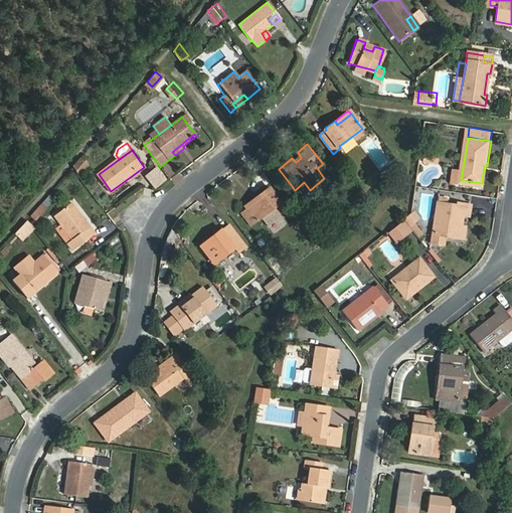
[(428,151),(427,160),(443,162),(443,153),(428,151)]
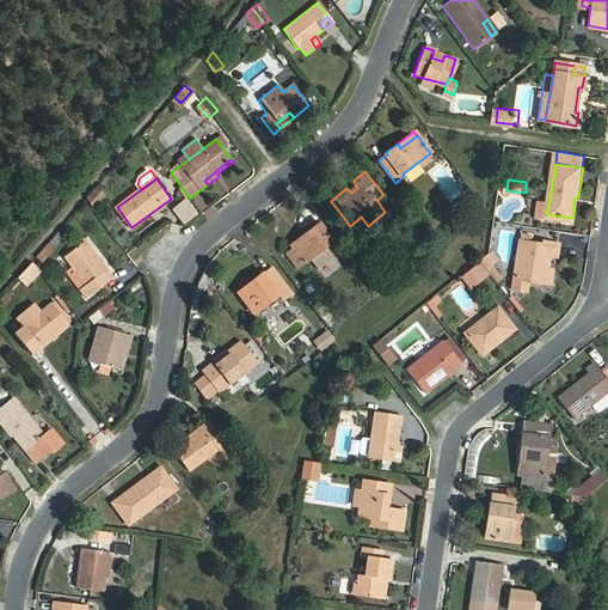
[(357,188),(354,182),(347,188),(351,193),(357,188)]
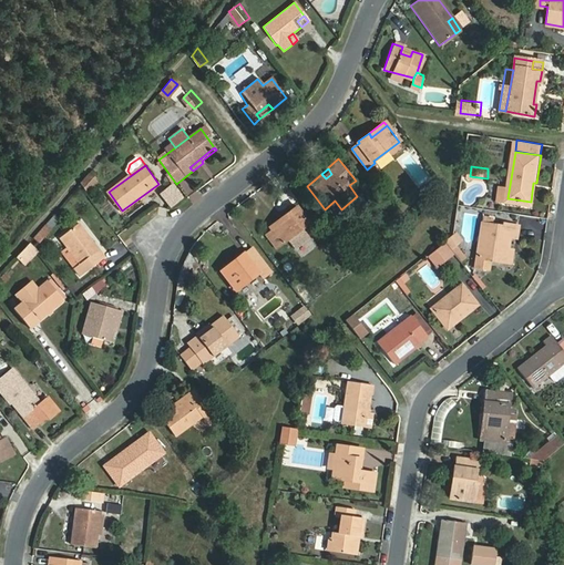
[(95,182),(88,175),(80,185),(85,193),(95,182)]
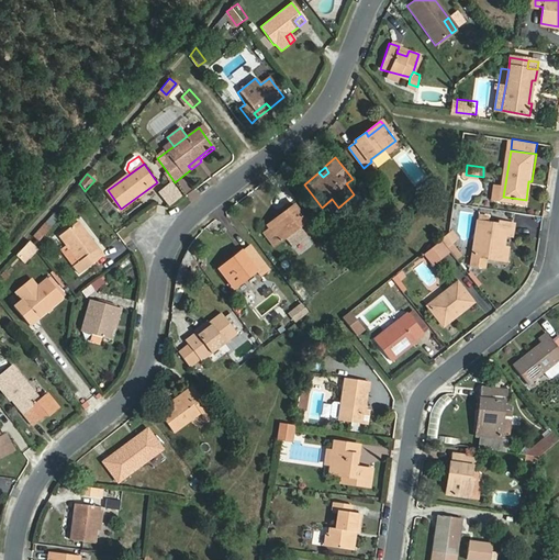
[(503,197),(504,187),(495,186),(494,199),(527,204),(532,181),(528,181),(526,200),(503,197)]
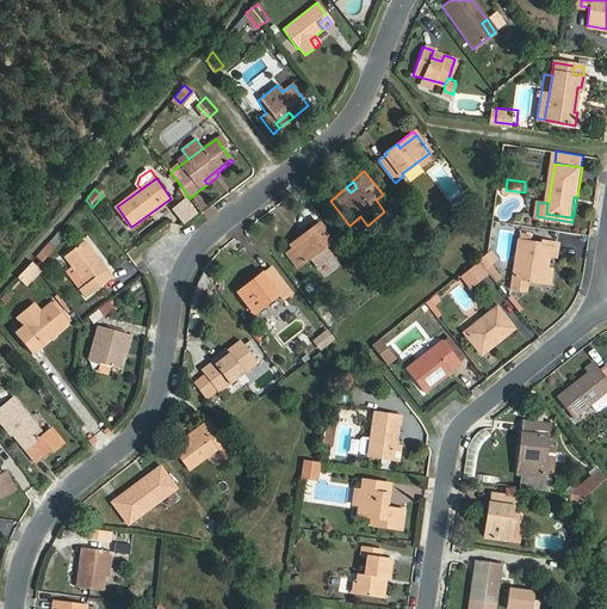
[(191,200),(178,209),(189,223),(202,214),(191,200)]
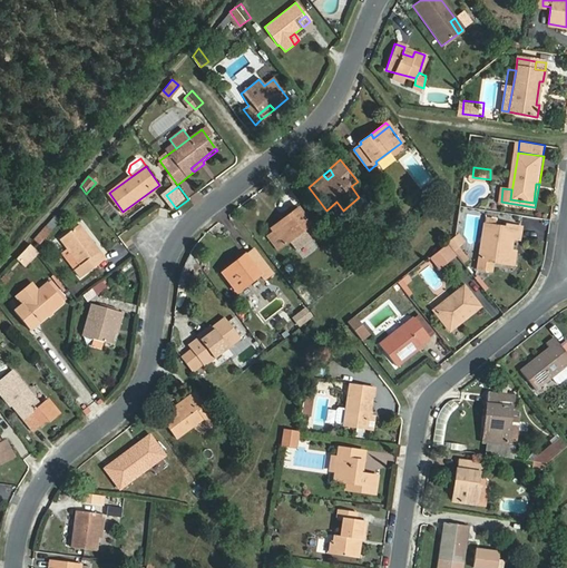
[(294,250),(308,240),(301,231),(310,224),(296,206),(285,215),(287,217),(272,229),(283,244),(287,241),(294,250)]
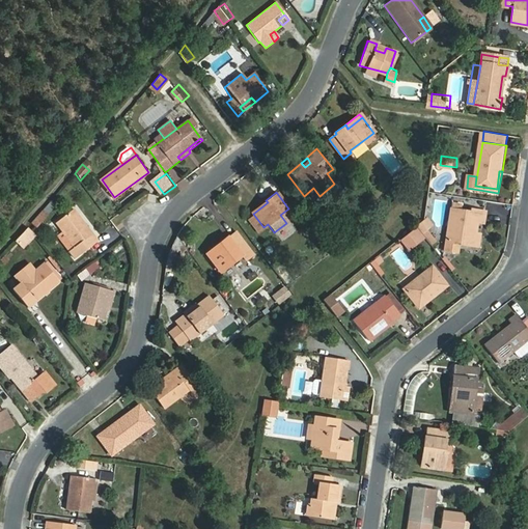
[(34,220),(40,226),(61,203),(54,197),(34,220)]
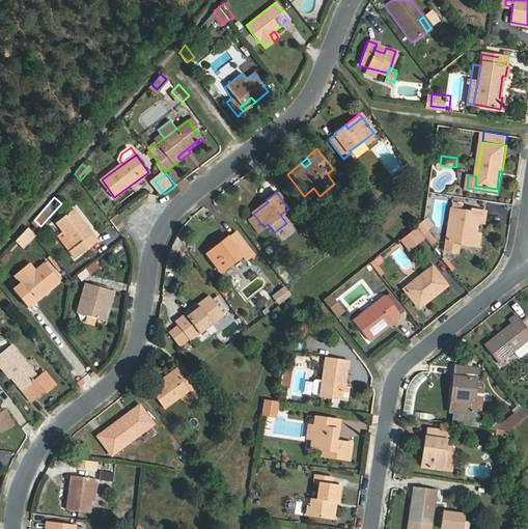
[(266,200),(251,211),(253,214),(268,202),(266,200)]
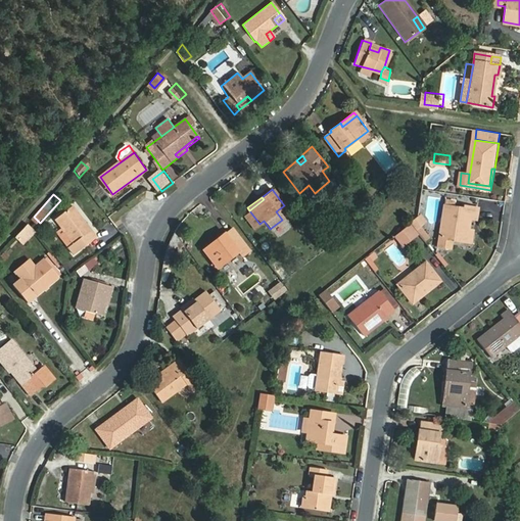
[(478,206),(463,204),(463,207),(452,205),(453,200),(444,199),(438,244),(452,246),(453,237),(467,240),(469,227),(470,217),(477,218),(478,206)]
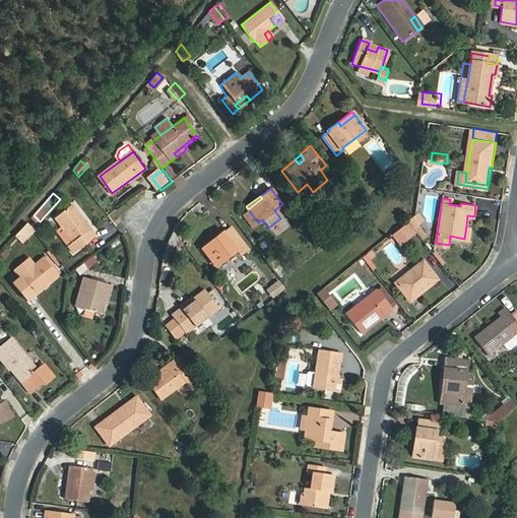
[(71,240),(67,243),(66,244),(71,251),(94,235),(72,204),(55,216),(71,240)]
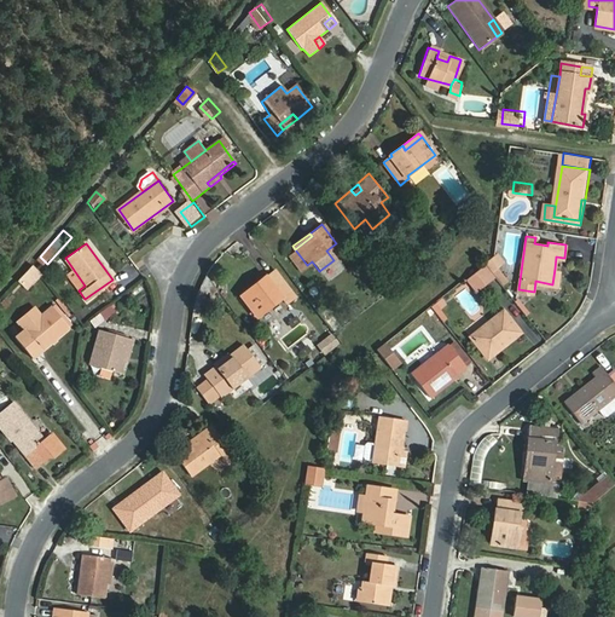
[(295,249),(286,254),(299,271),(307,265),(295,249)]
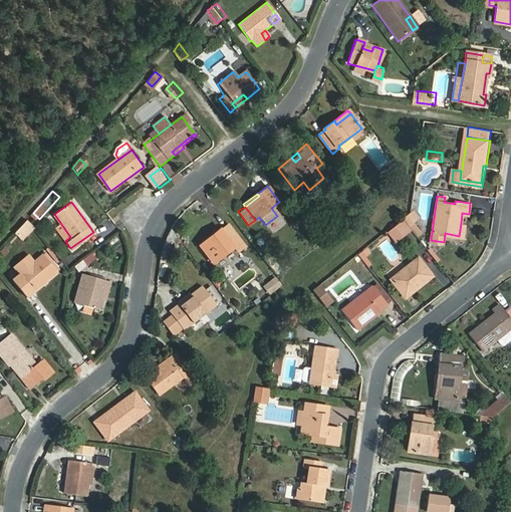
[(60,231),(66,240),(70,237),(54,214),(45,221),(56,235),(60,231)]
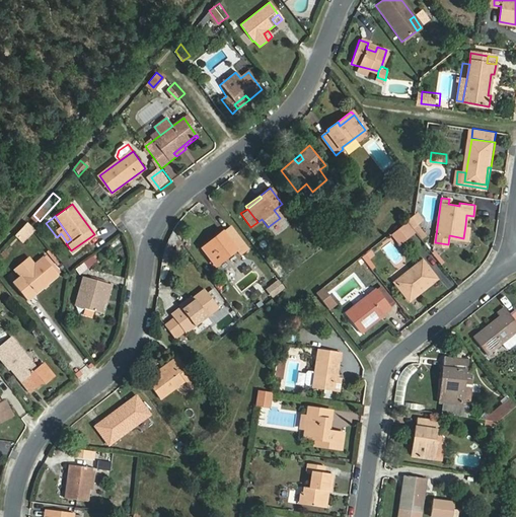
[(407,219),(398,225),(407,235),(415,229),(407,219)]
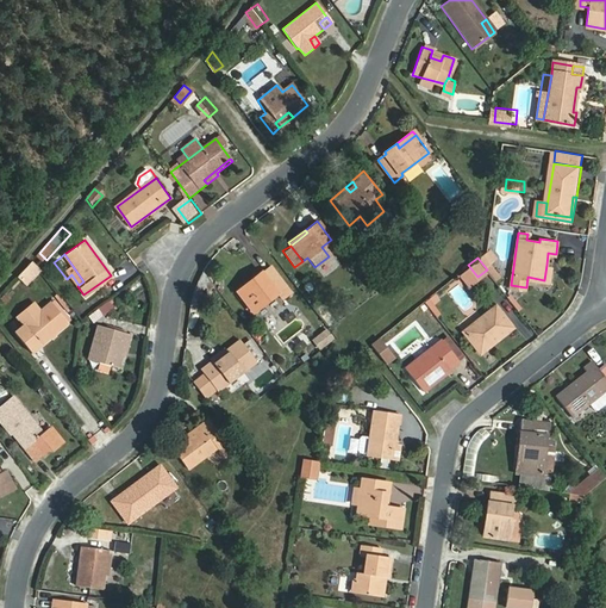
[(30,281),(39,272),(31,261),(18,278),(22,280),(24,277),(30,281)]
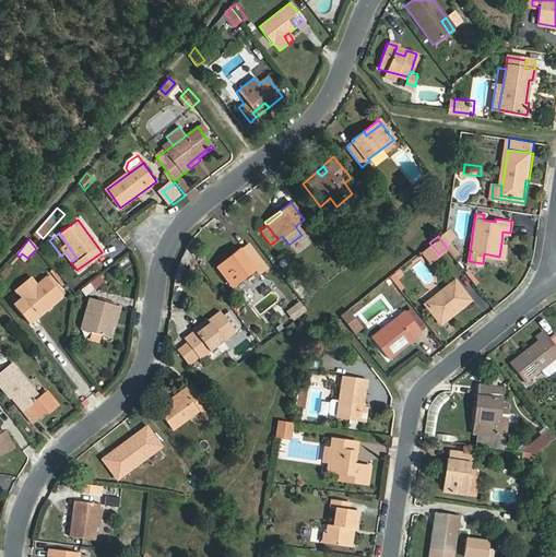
[(247,243),(232,255),(235,259),(222,270),(232,284),(252,268),(257,272),(264,265),(247,243)]
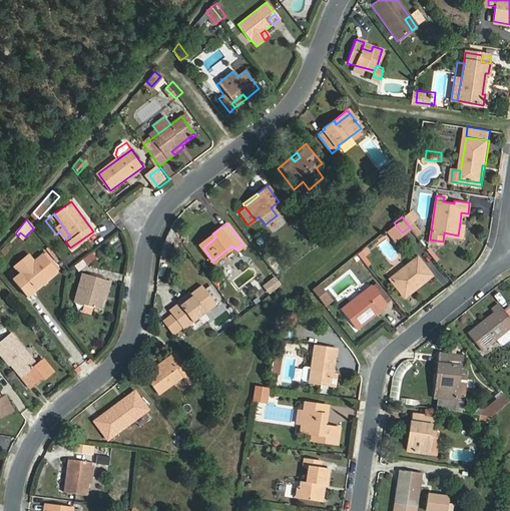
[(394,222),(388,227),(396,237),(402,232),(394,222)]
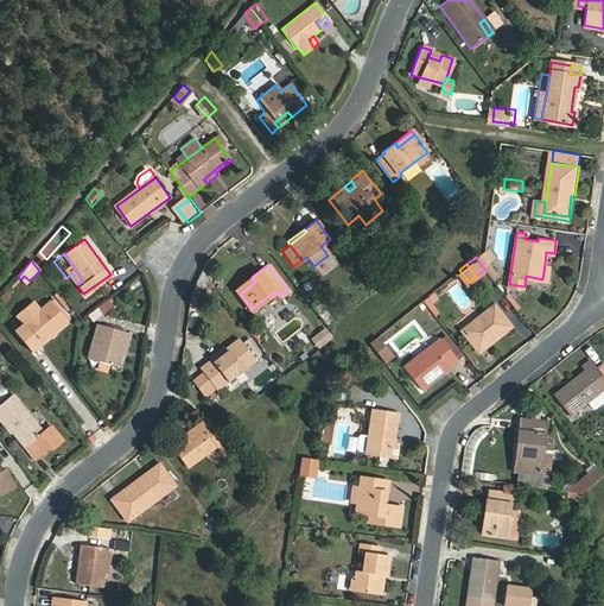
[(545,264),(542,279),(550,281),(552,265),(545,264)]
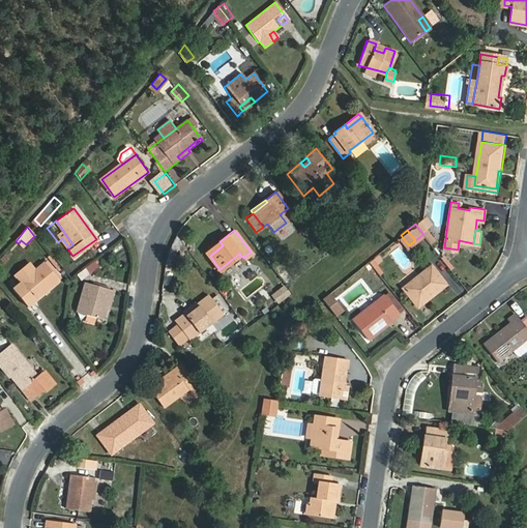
[(223,245),(220,241),(207,251),(210,256),(223,245)]
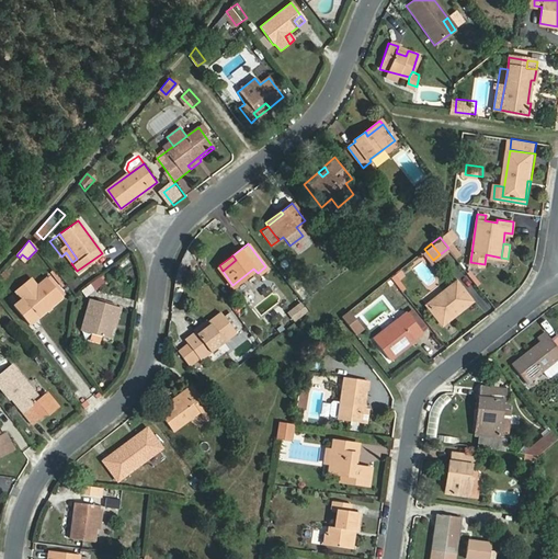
[(103,274),(84,287),(90,295),(109,281),(103,274)]
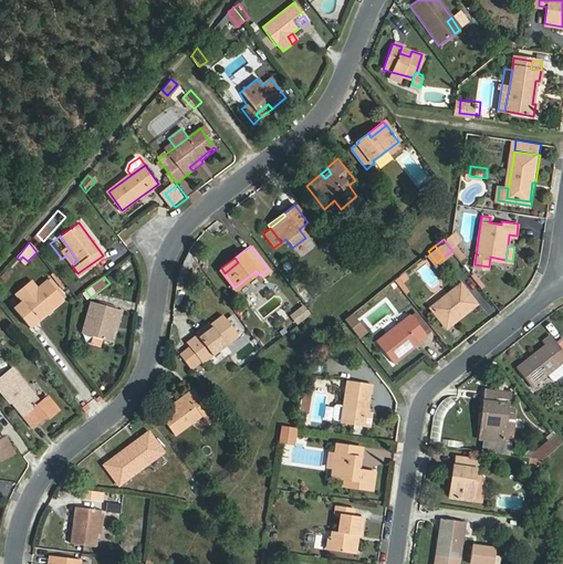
[(27,326),(35,319),(61,298),(47,280),(21,300),(12,307),(27,326)]
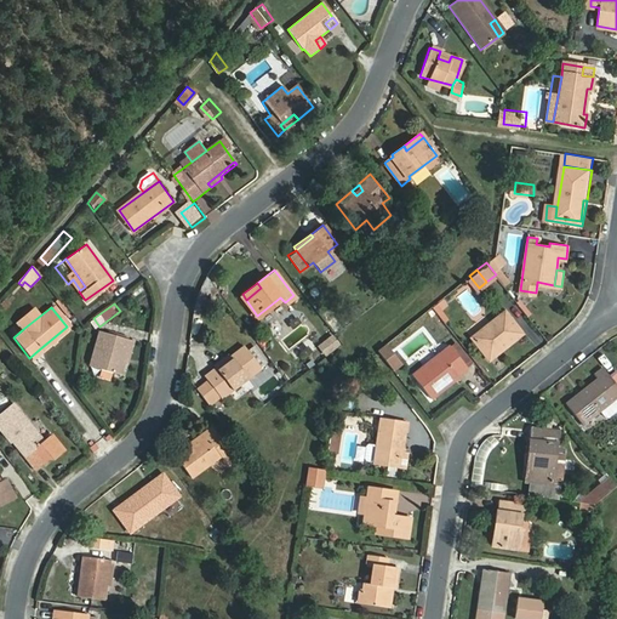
[(493,363),(526,336),(510,316),(476,342),(493,363)]
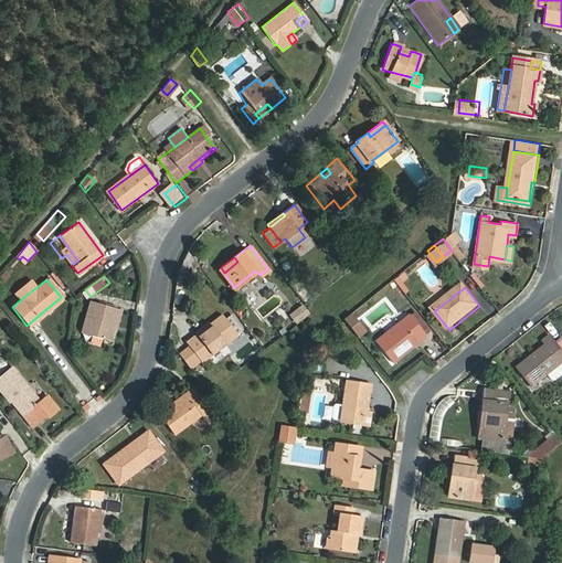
[(107,341),(110,329),(113,318),(117,319),(118,312),(87,303),(80,333),(107,341)]
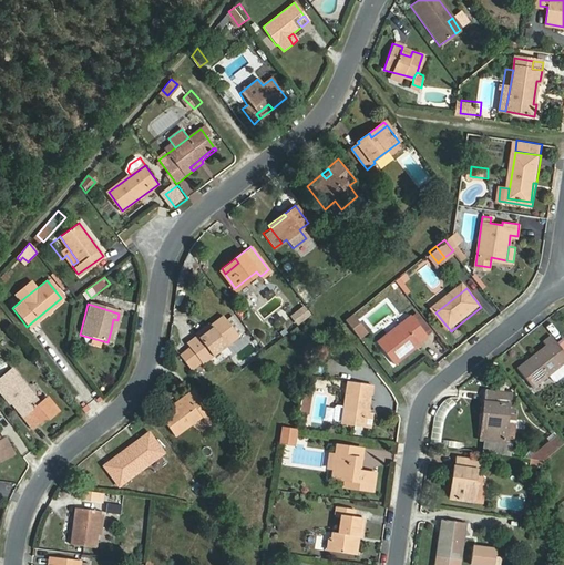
[(301,326),(314,317),(307,309),(295,318),(301,326)]
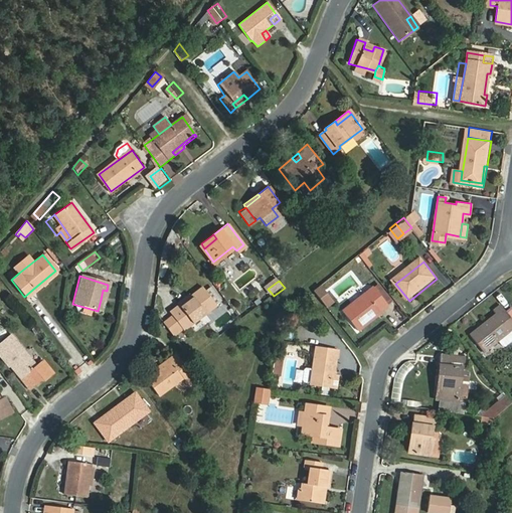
[(329,284),(321,287),(329,305),(337,302),(329,284)]
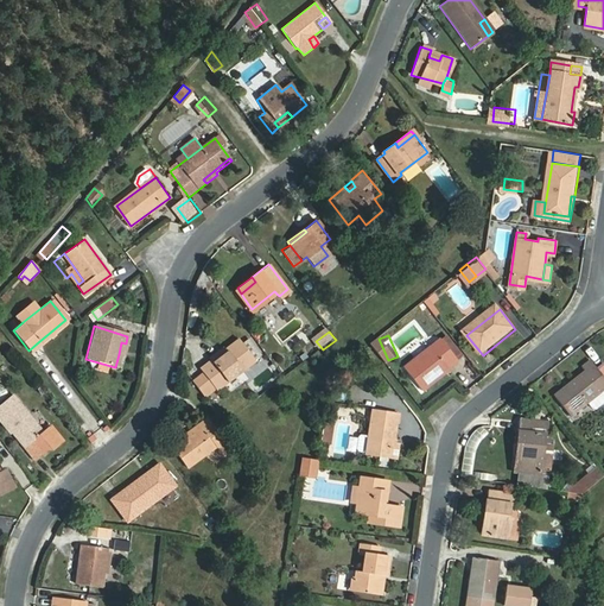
[(456,358),(440,338),(401,366),(419,390),(447,368),(445,366),(456,358)]
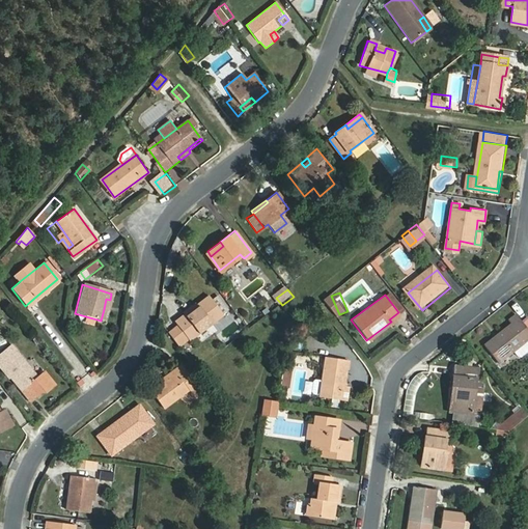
[(185,316),(176,323),(179,326),(169,334),(181,349),(224,316),(210,298),(196,307),(185,316)]
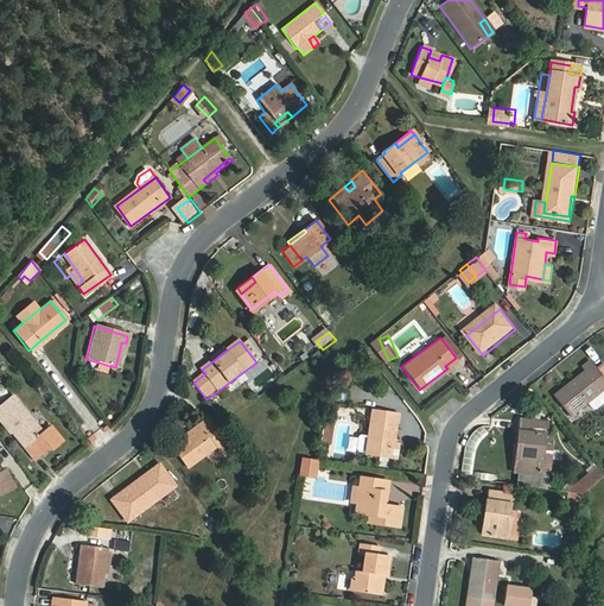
[(224,352),(223,349),(209,360),(211,363),(224,352)]
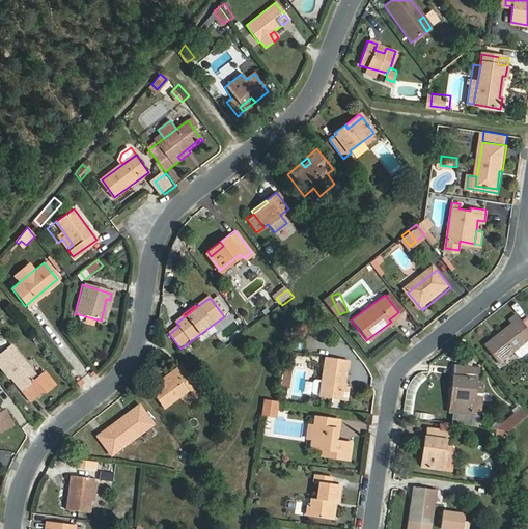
[(527,327),(518,313),(510,318),(512,322),(485,342),(499,360),(527,337),(527,327)]
